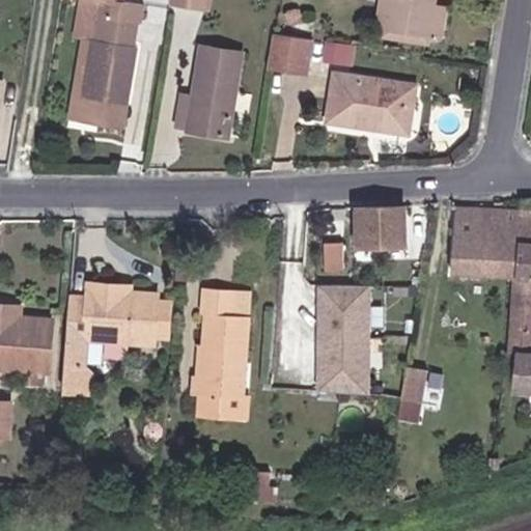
[(107,0),(107,6),(95,4),(89,39),(81,96),(100,99),(98,120),(123,124),(136,45),(134,45),(139,21),(141,22),(143,3),(126,0),(107,0)]
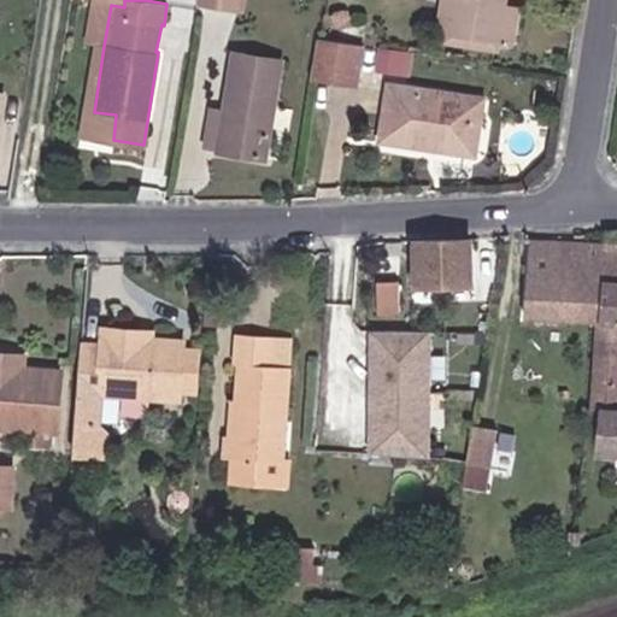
[(441,0),(438,30),(447,33),(451,0),(441,0)]
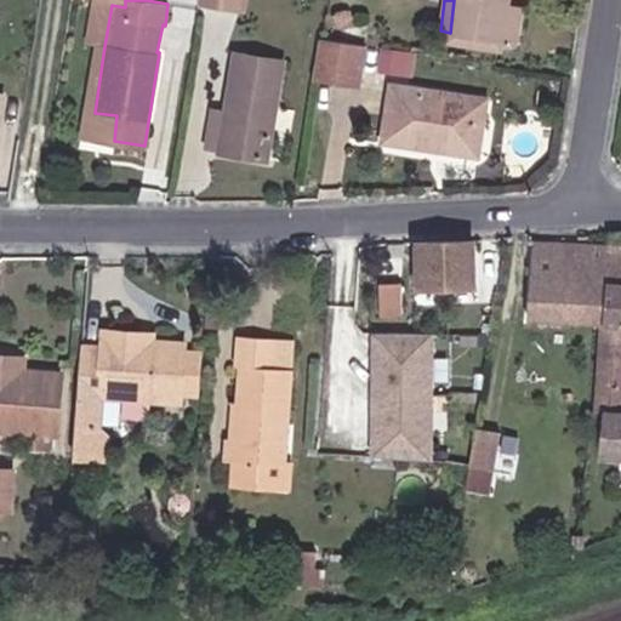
[(449,41),(489,46),(489,38),(502,39),(519,41),(524,5),(508,1),(508,0),(454,0),(450,33),(449,41)]
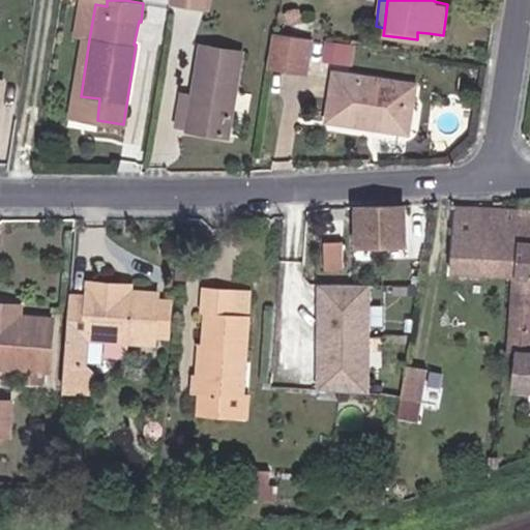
[(293,24),(299,22),(301,19),(301,15),(300,11),(297,7),(294,7),(291,8),(286,11),(285,16),(286,21),(289,23),(293,24)]
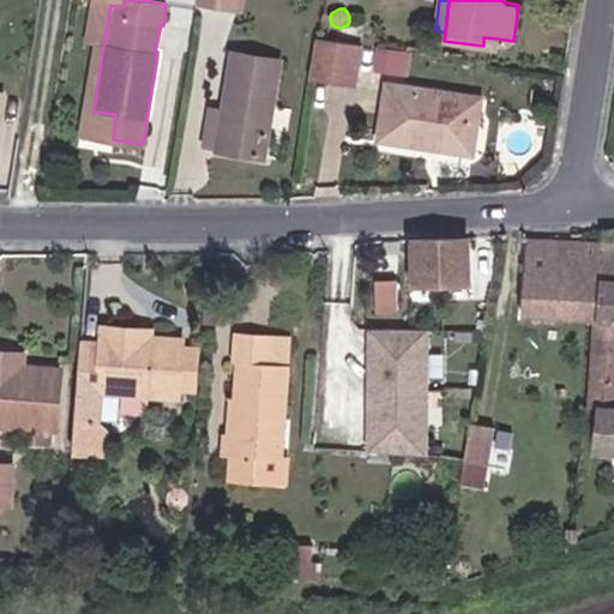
[(315,36),(309,76),(354,83),(360,43),(315,36)]
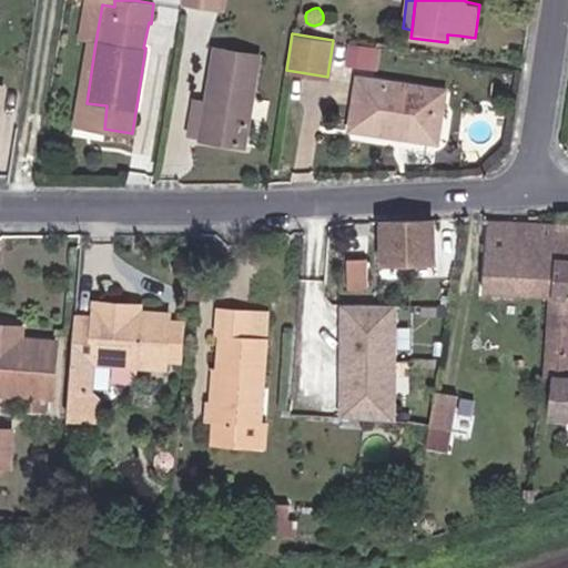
[(353,40),(351,62),(383,64),(385,43),(353,40)]
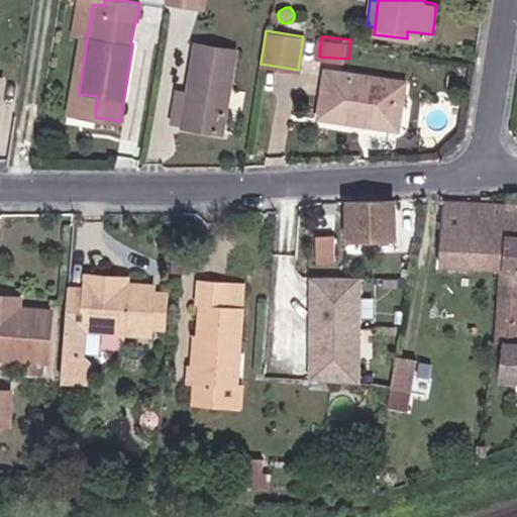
[(79,94),(87,38),(79,37),(70,92),(79,94)]
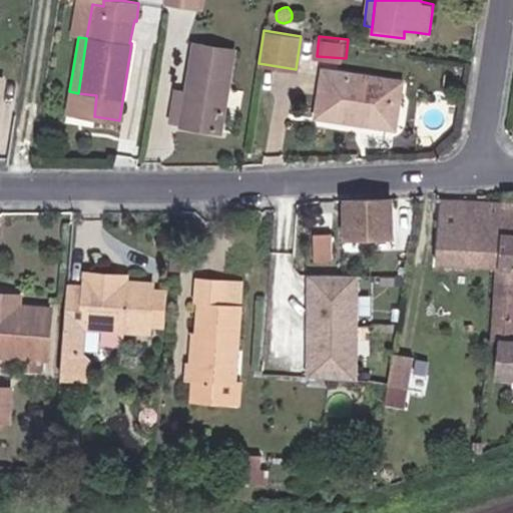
[(186,91),(181,122),(180,124),(220,130),(233,50),(193,43),(186,91)]
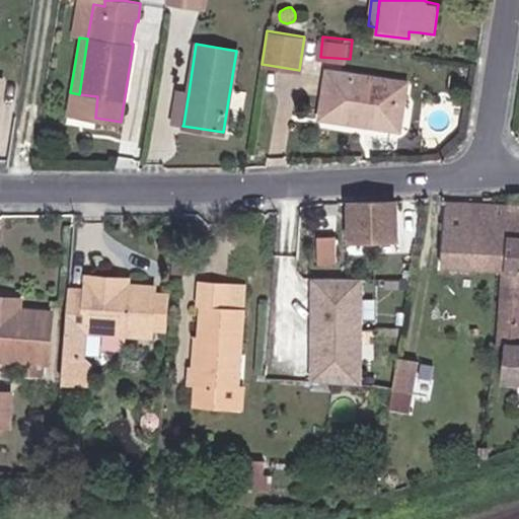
[(319,117),(359,122),(360,117),(394,123),(400,80),(326,69),(319,117)]
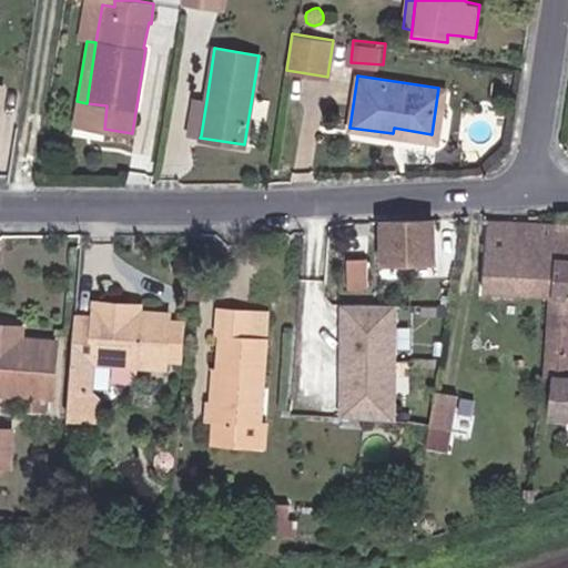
[(394,128),(393,133),(436,141),(444,89),(438,88),(432,134),(394,128)]
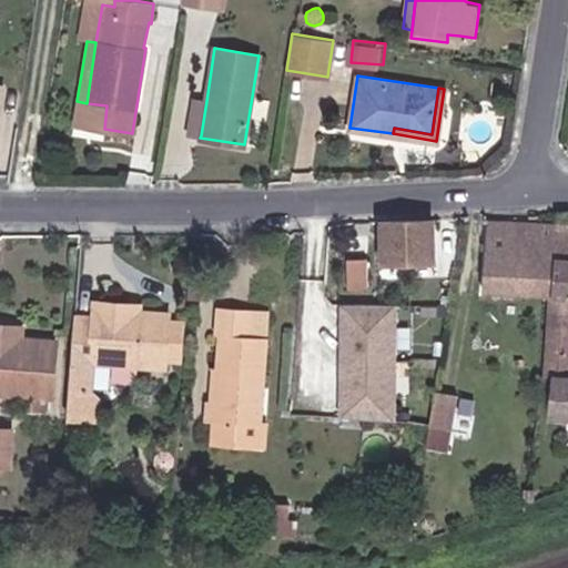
[(189,133),(201,135),(206,101),(193,100),(189,133)]
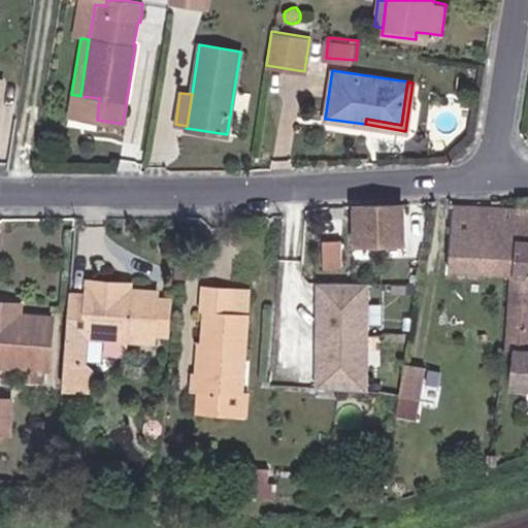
[(67,116),(97,120),(99,98),(80,96),(71,94),(67,116)]
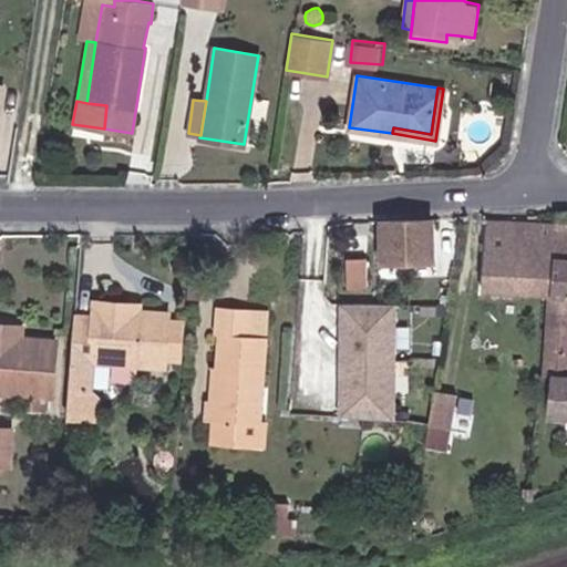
[(433,258),(432,218),(380,219),(382,260),(433,258)]
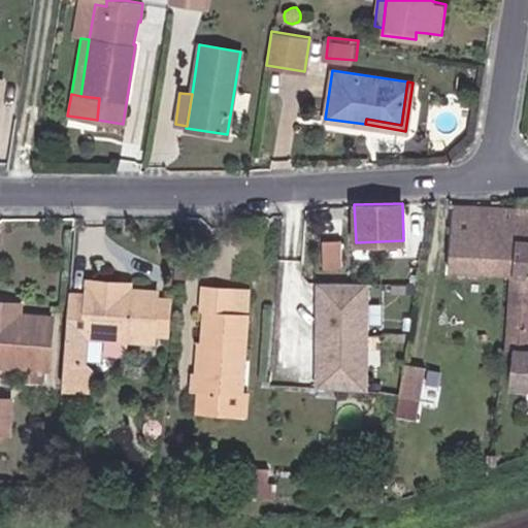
[(512,272),(516,208),(452,206),(448,269),(512,272)]
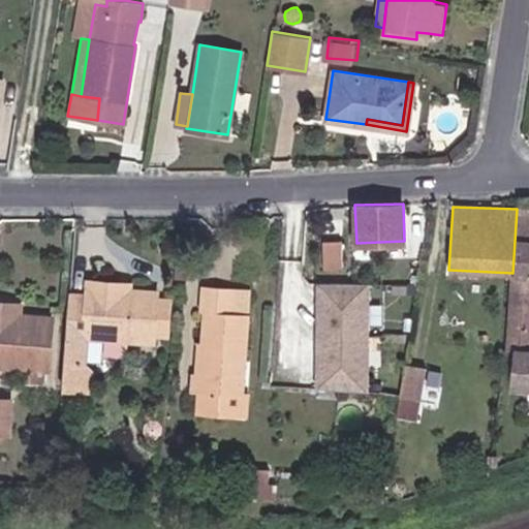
[(528,303),(528,209),(517,209),(512,273),(511,280),(509,303),(528,303)]
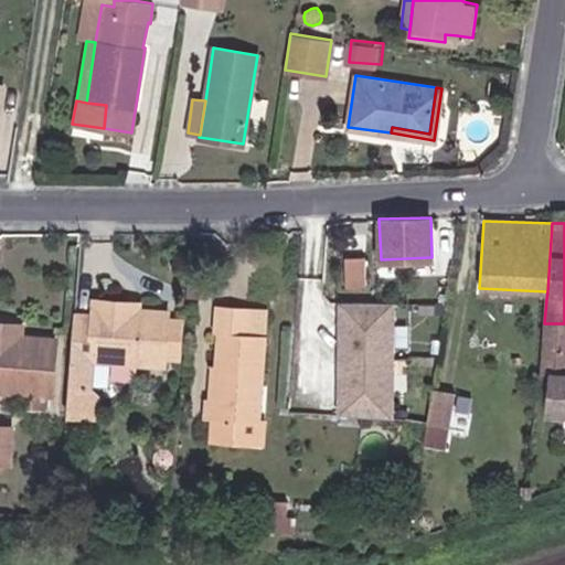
[(364,288),(366,260),(347,259),(344,286),(364,288)]
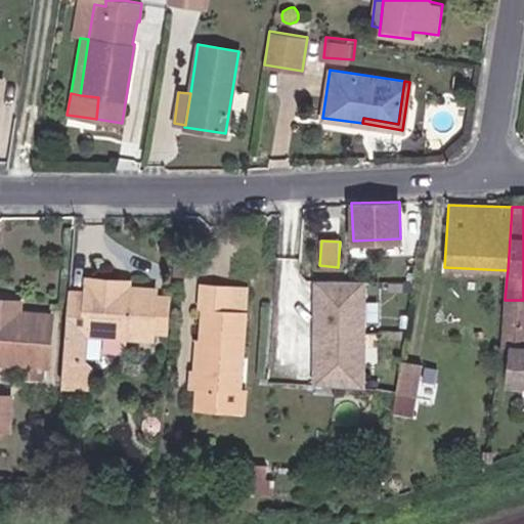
[(86,291),(68,290),(63,358),(82,359),(83,359),(85,332),(151,337),(153,331),(155,295),(155,288),(129,286),(103,285),(104,278),(87,277),(86,291)]
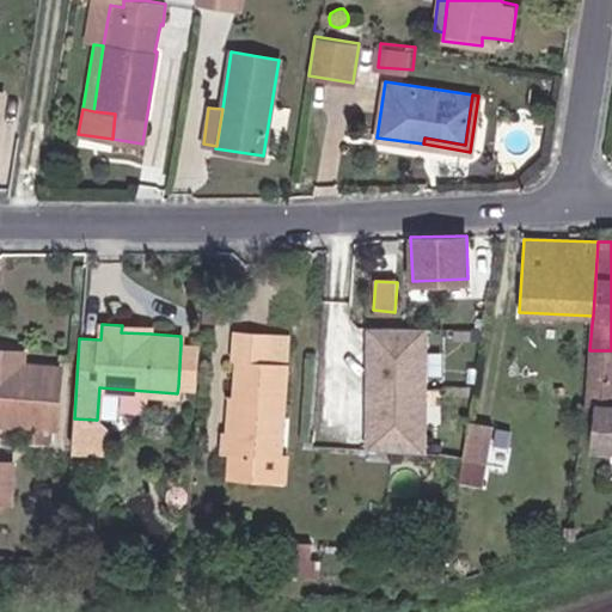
[(232,357),(237,357),(264,359),(265,332),(233,329),(232,357)]
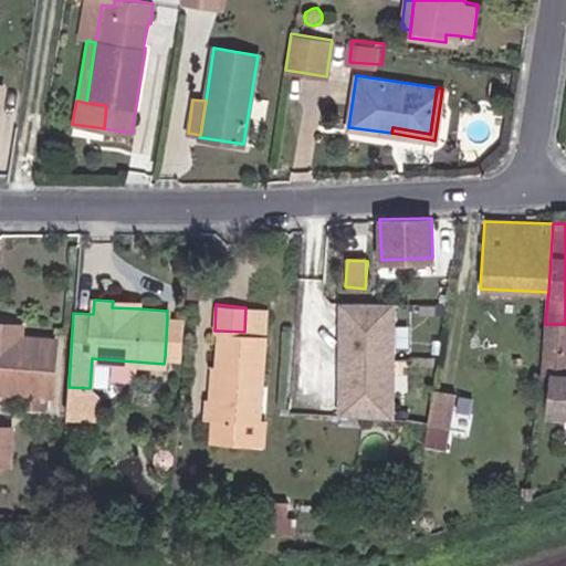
[(244,332),(219,331),(213,418),(261,420),(268,308),(245,307),(244,332)]
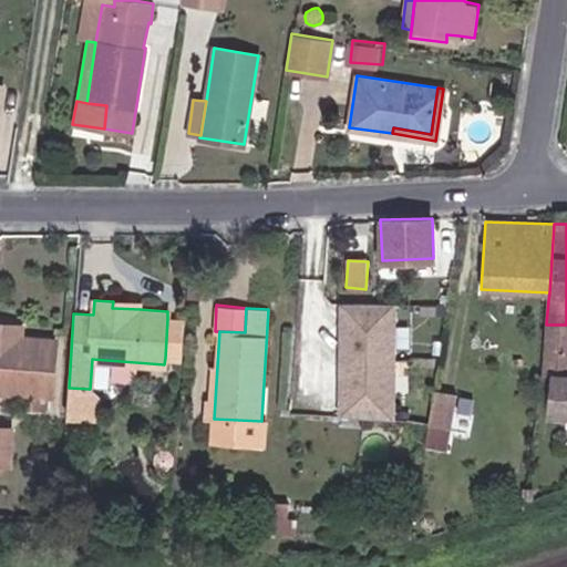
[(182,359),(185,320),(167,319),(165,358),(182,359)]
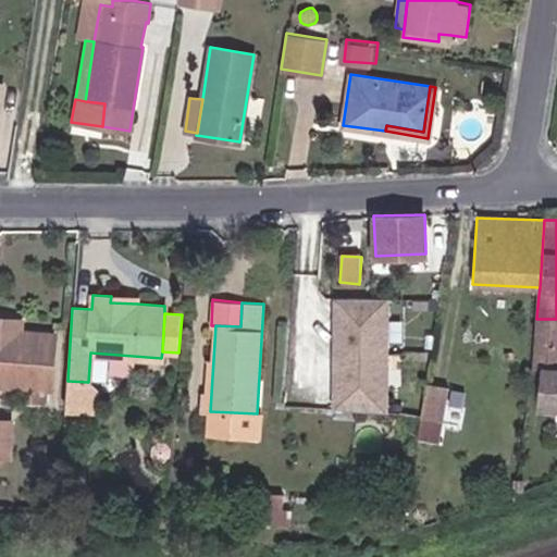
[(19,332),(20,319),(0,317),(0,382),(31,385),(29,398),(47,398),(48,386),(51,386),(54,335),(19,332)]
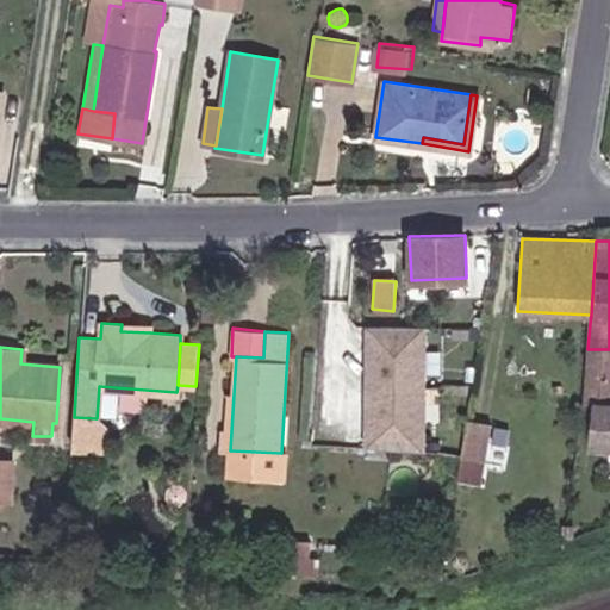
[(609,349),(587,349),(585,405),(595,405),(593,448),(609,448),(609,349)]
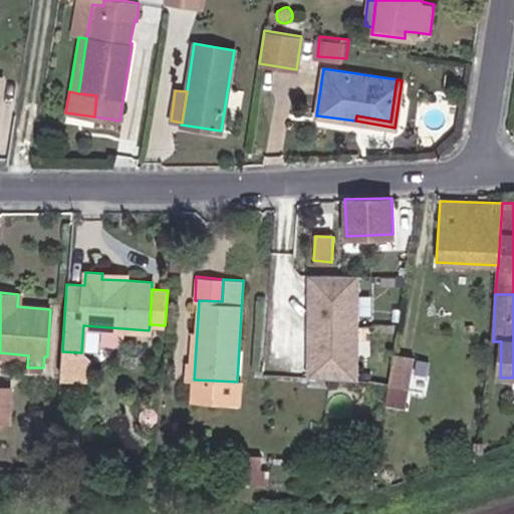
[(308,374),(329,376),(331,344),(310,343),(308,374)]
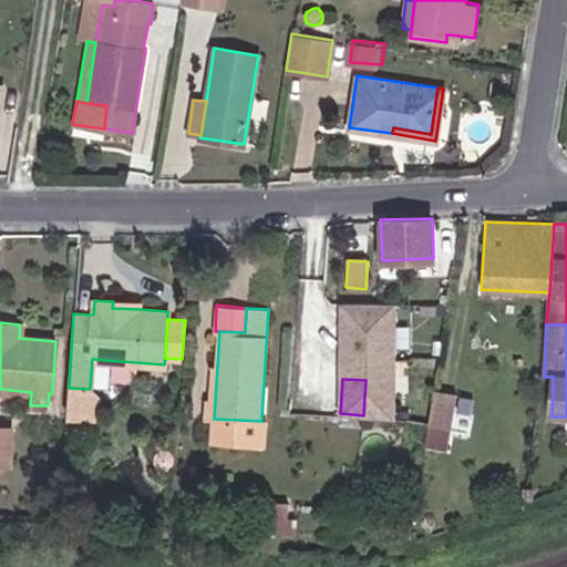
[(435,389),(414,384),(408,418),(430,421),(435,389)]
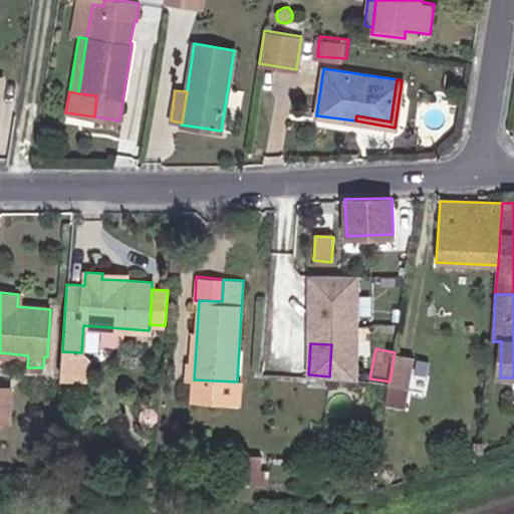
[(80,352),(62,351),(60,373),(79,373),(80,352)]
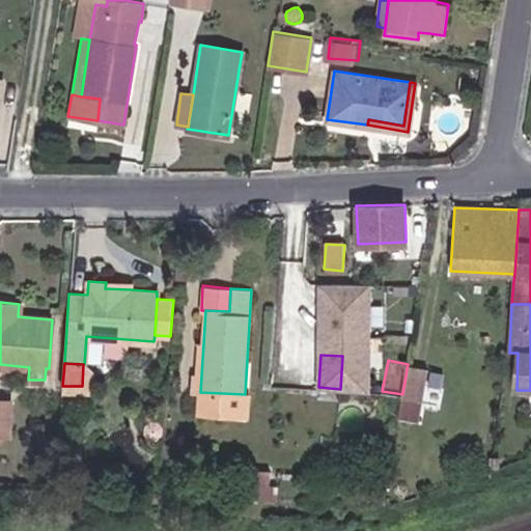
[(408,364),(402,394),(423,398),(428,367),(408,364)]
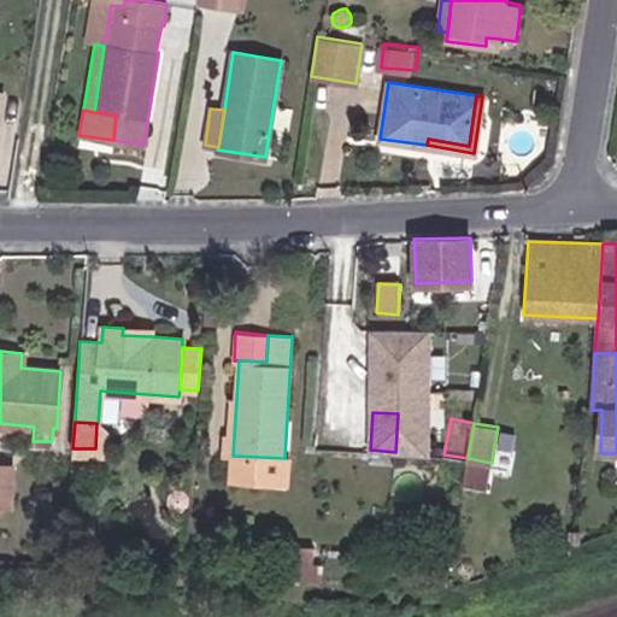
[(501,424),(493,482),(513,486),(522,427),(501,424)]
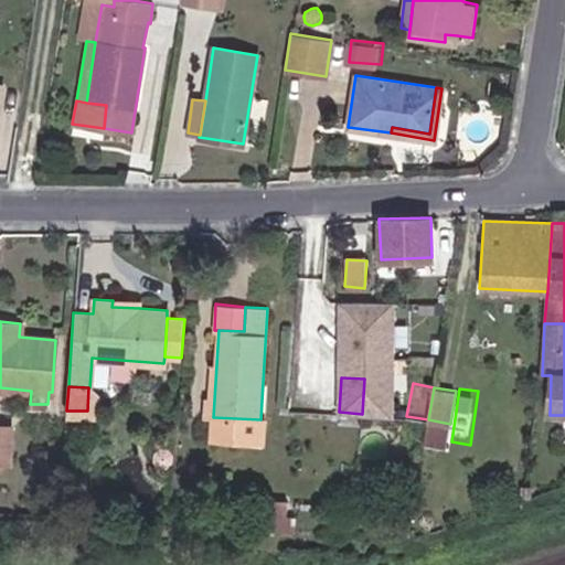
[(260,419),(213,417),(211,436),(264,439),(265,420),(260,419)]
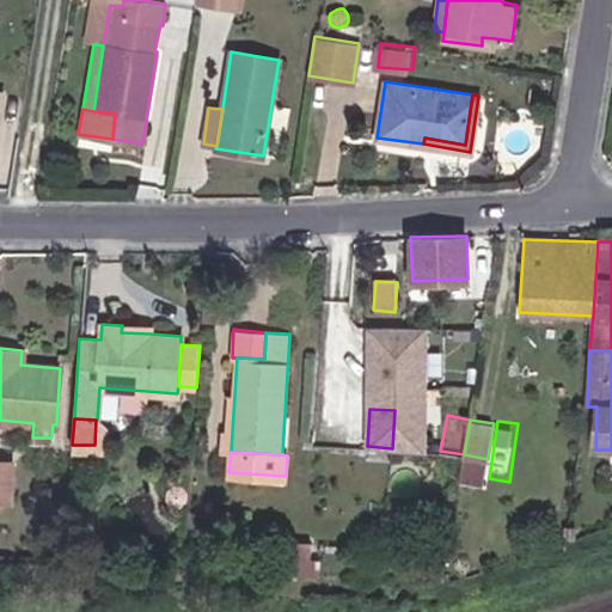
[(0,499),(5,500),(12,500),(13,459),(0,458),(0,499)]
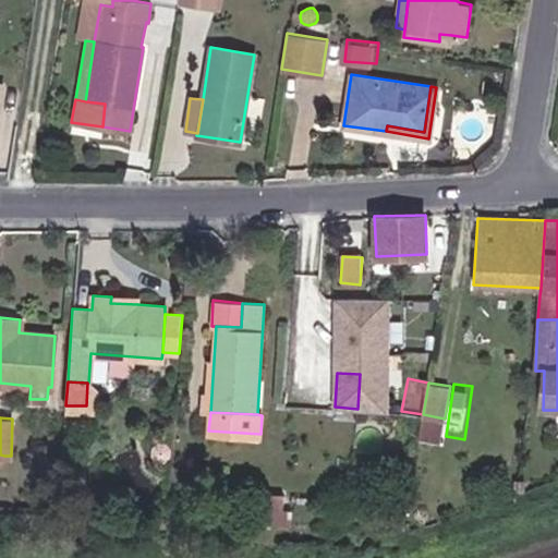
[(261,522),(278,524),(279,500),(262,499),(261,522)]
